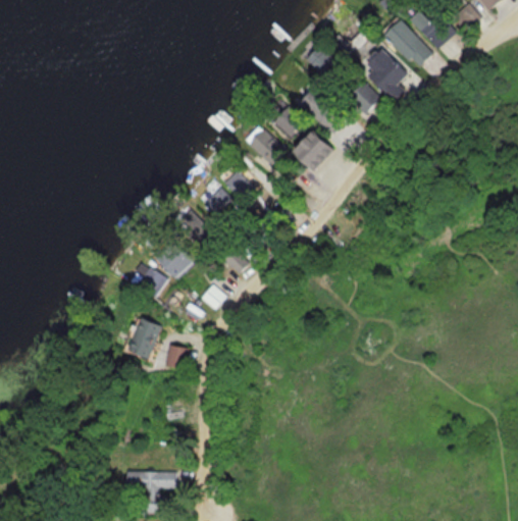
[(479,13),(468,3),(454,18),(465,29),(479,13)]
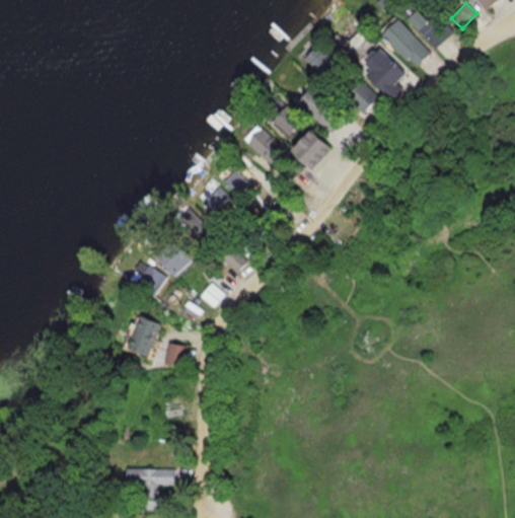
[(439,11),(428,19),(420,9),(411,17),(434,47),(454,31),(439,11)]
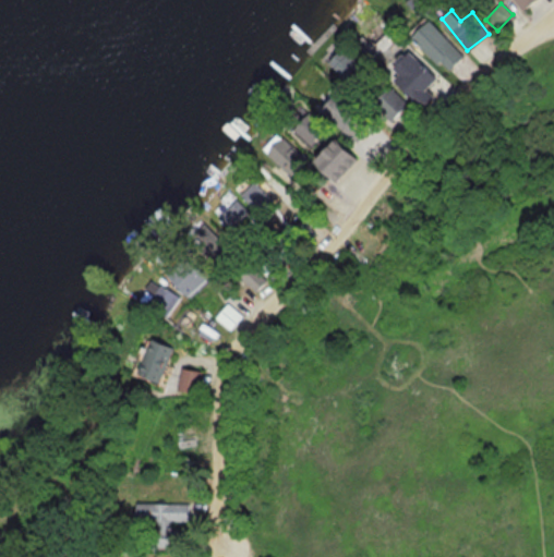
[(462,56),(430,23),(412,39),(446,72),(462,56)]
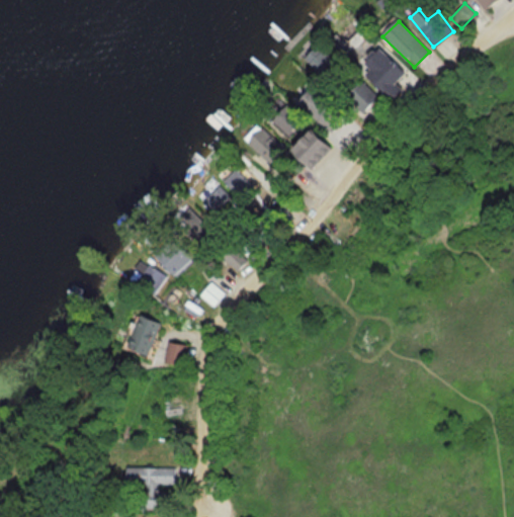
[(321,74),(333,64),(319,47),(306,58),(321,74)]
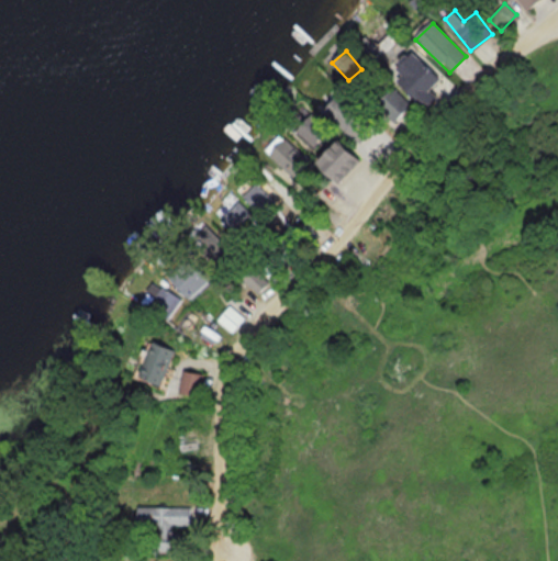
[(399,78),(421,99),(441,78),(414,52),(399,68),(403,74),(399,78)]
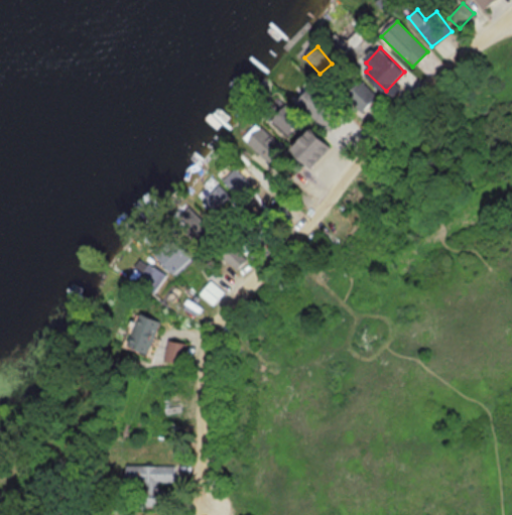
[(364,112),(378,95),(360,80),(346,97),(364,112)]
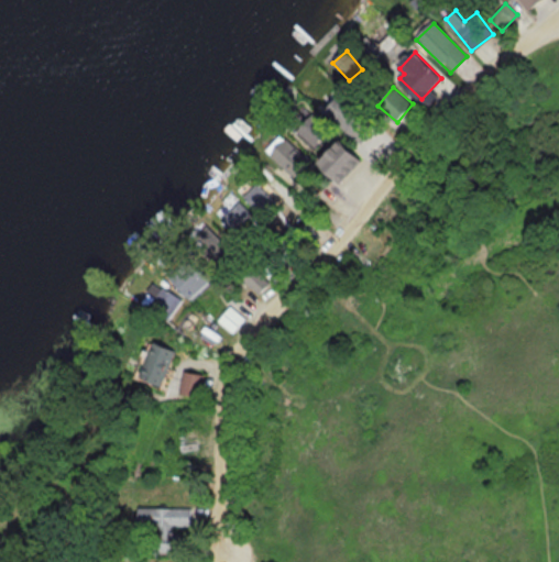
[(322,112),(358,143),(373,125),(338,94),(322,112)]
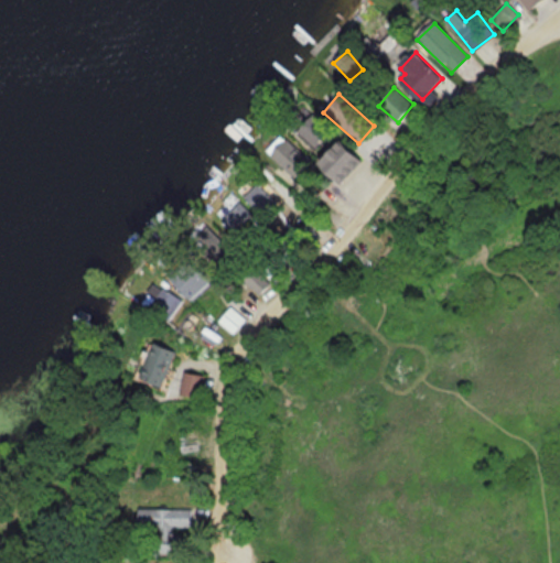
[(299,171),(290,150),(273,157),(281,177),(299,171)]
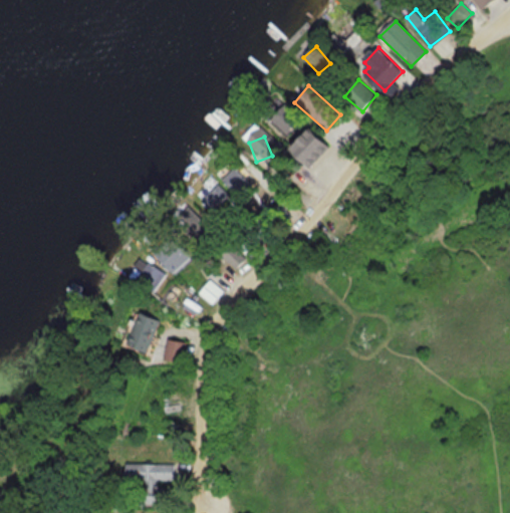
[(217,181),(234,197),(247,184),(230,168),(217,181)]
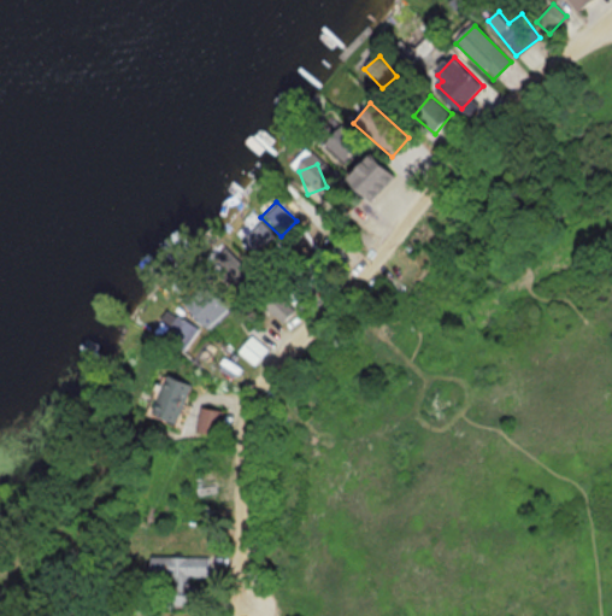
[(269,235),(257,223),(239,240),(251,253),(269,235)]
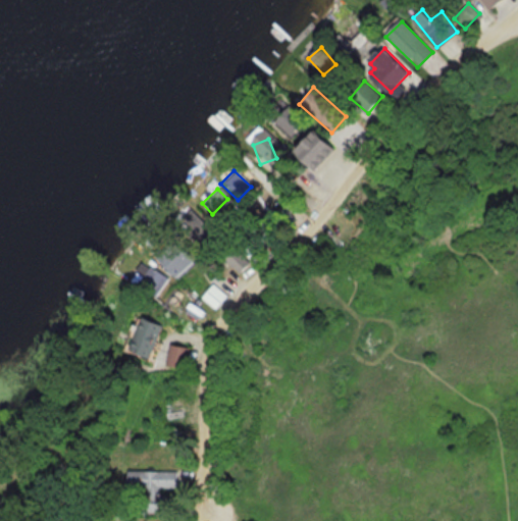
[(168,275),(190,264),(177,243),(156,254),(168,275)]
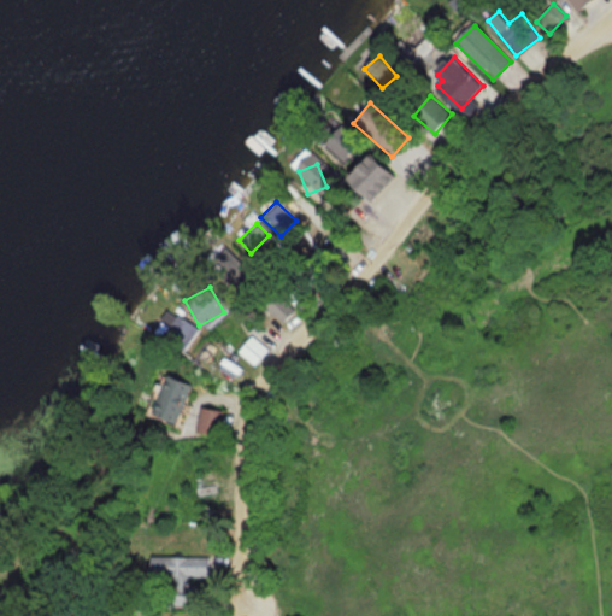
[(293,314),(277,294),(265,304),(281,323),(293,314)]
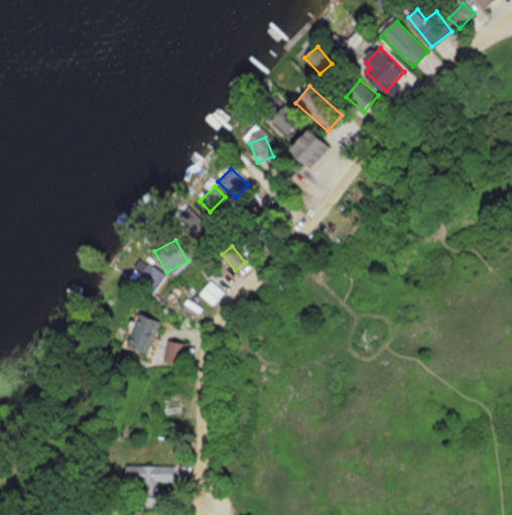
[(132,284),(148,292),(159,271),(135,259),(131,268),(138,272),(132,284)]
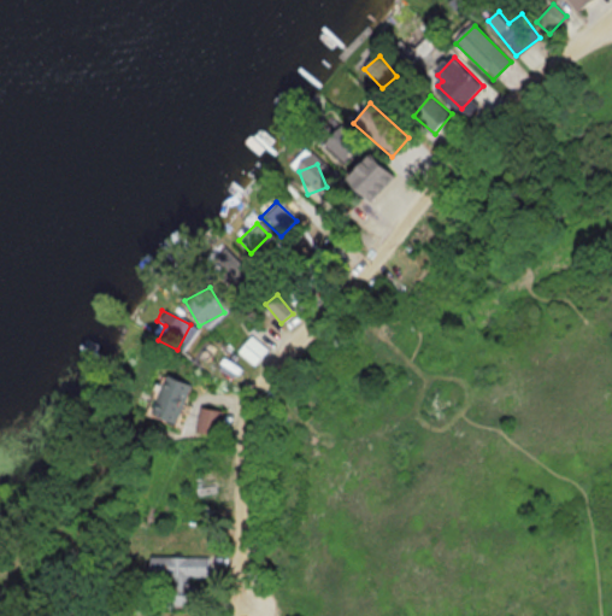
[(237,352),(252,365),(266,350),(251,336),(237,352)]
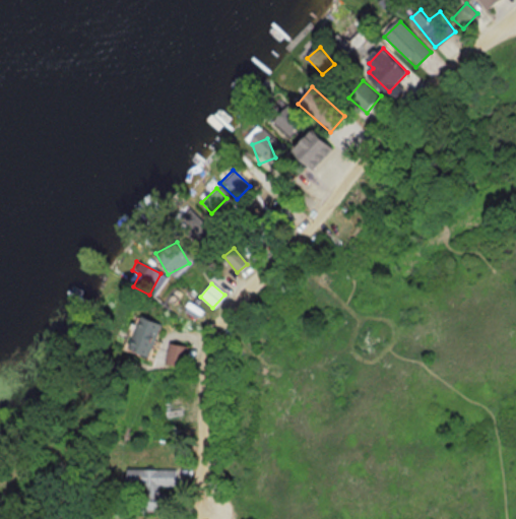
[(127,348),(146,355),(160,323),(141,315),(127,348)]
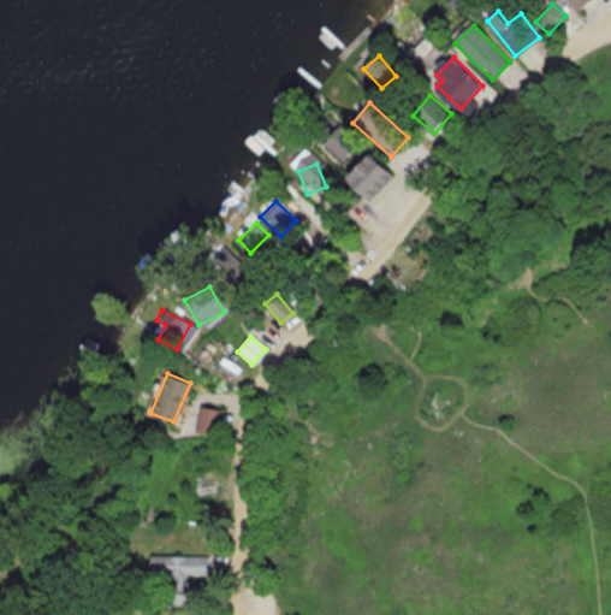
[(221,411),(200,406),(195,430),(217,435),(221,411)]
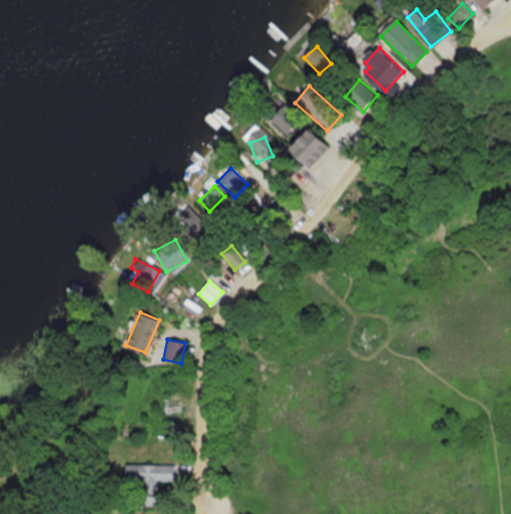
[(172,484),(172,466),(123,465),(123,482),(142,482),(142,506),(162,506),(162,484),(172,484)]
